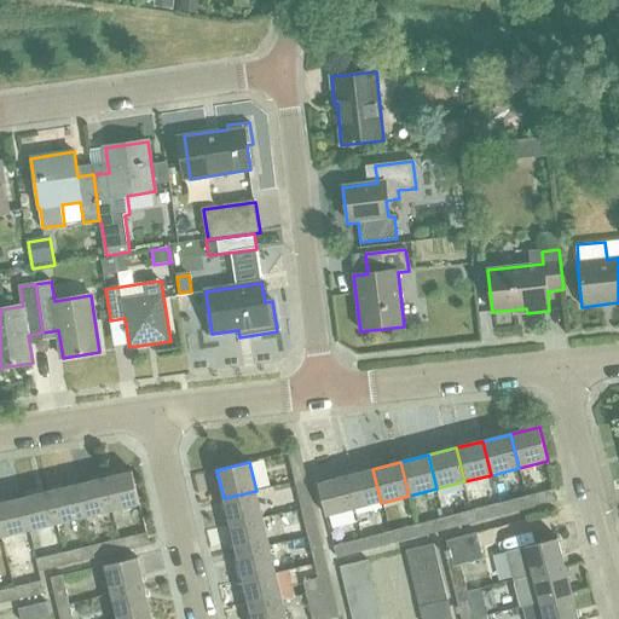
[(372,469),(346,476),(354,509),(381,503),(372,469)]
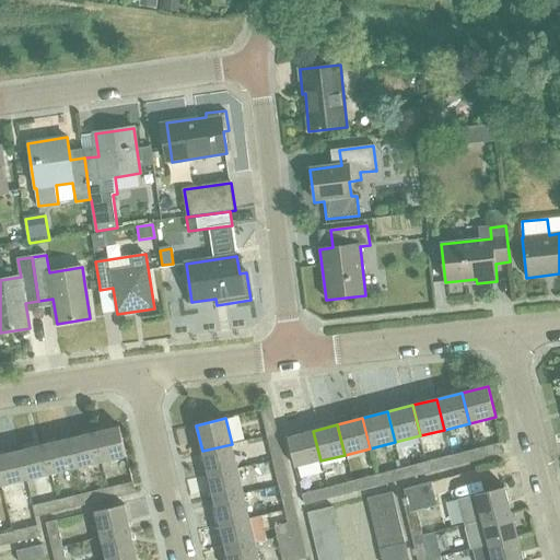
[(119,426),(94,432),(102,463),(127,456),(119,426)]
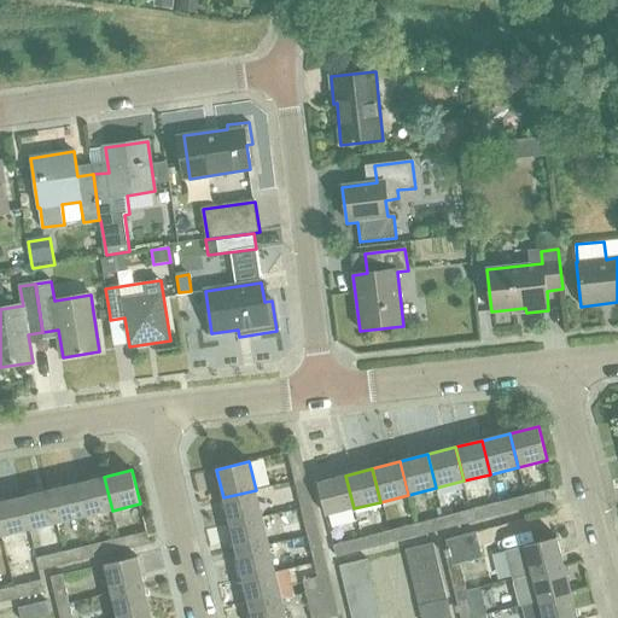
[(354,508),(345,476),(318,482),(326,516),(354,508)]
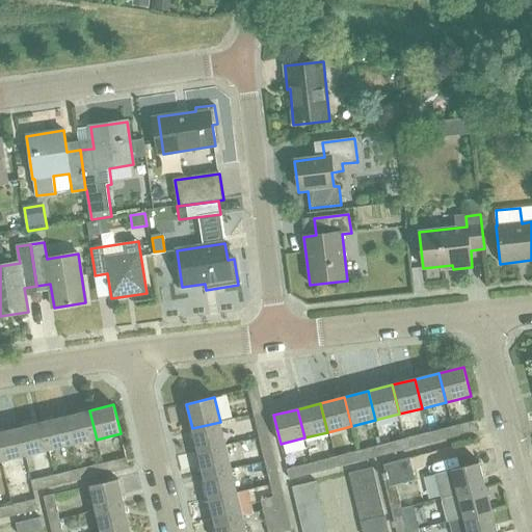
[(89,410),(65,417),(73,446),(97,440),(89,410)]
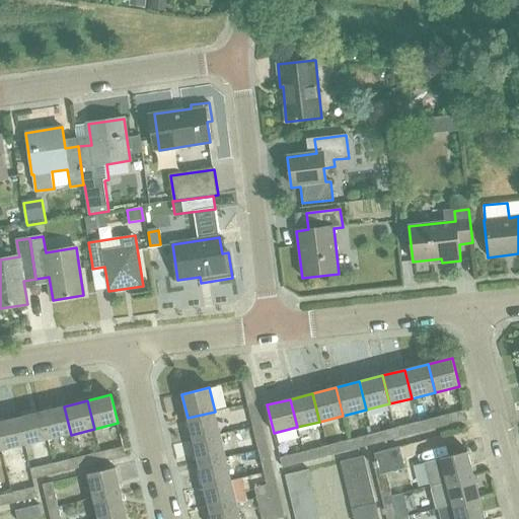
[(248,403),(253,427),(264,425),(258,401),(248,403)]
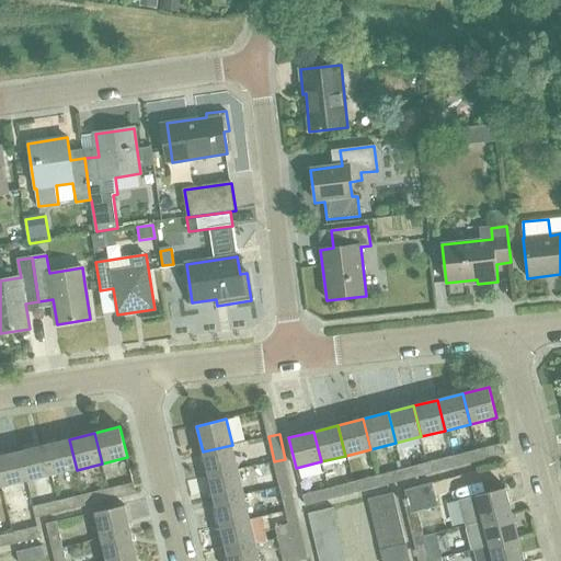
[(69,439),(44,445),(52,476),(77,470),(69,439)]
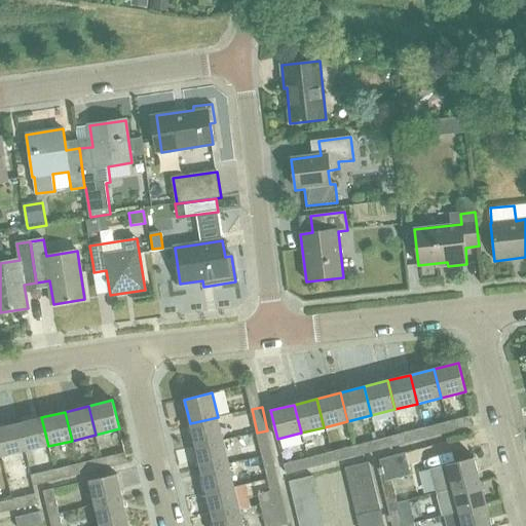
[(473,415),(446,422),(449,433),(476,425),(473,415)]
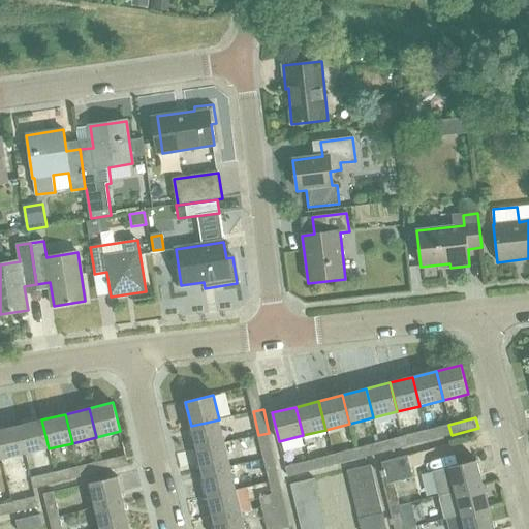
[(41,419),(19,426),(25,455),(49,448),(41,419)]
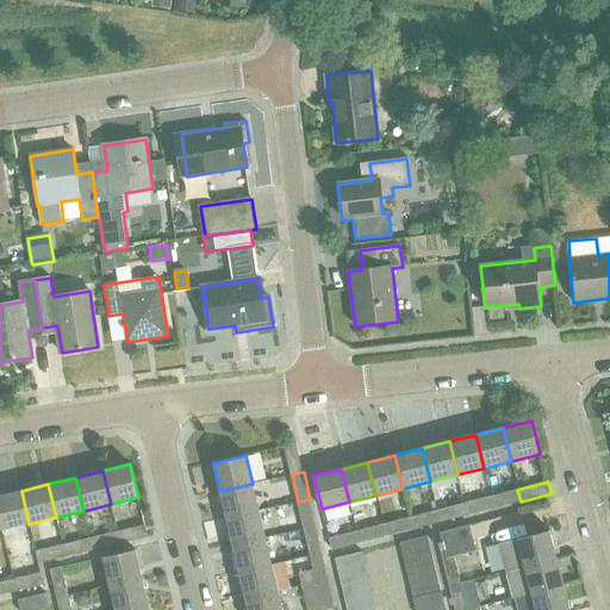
[(221,491),(226,518),(259,511),(253,484),(221,491)]
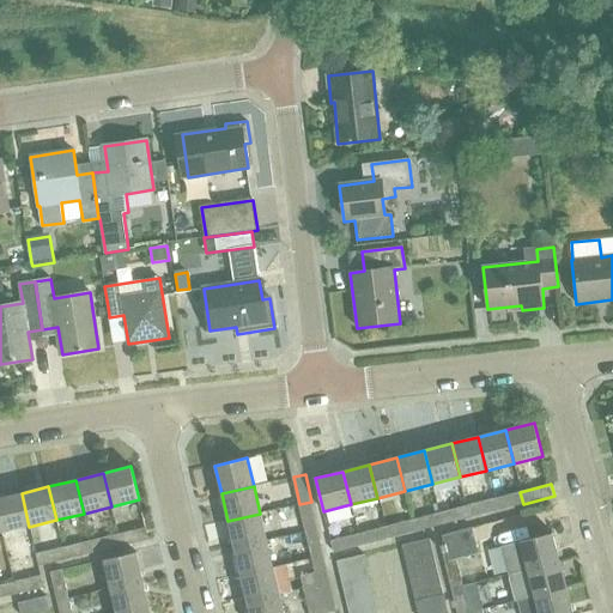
[(520,492),(493,499),(496,511),(523,504),(520,492)]
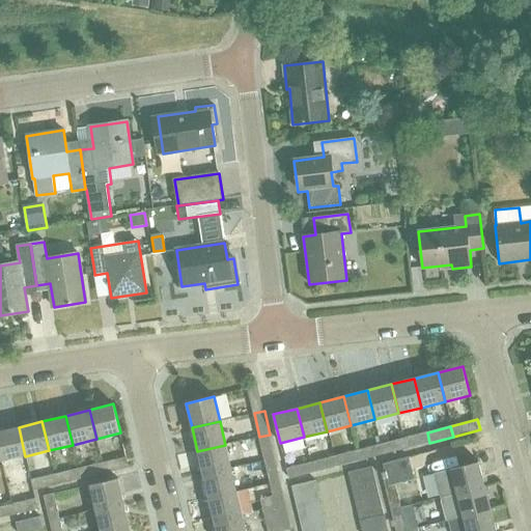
[(19,427),(0,431),(0,458),(1,463),(25,456),(19,427)]
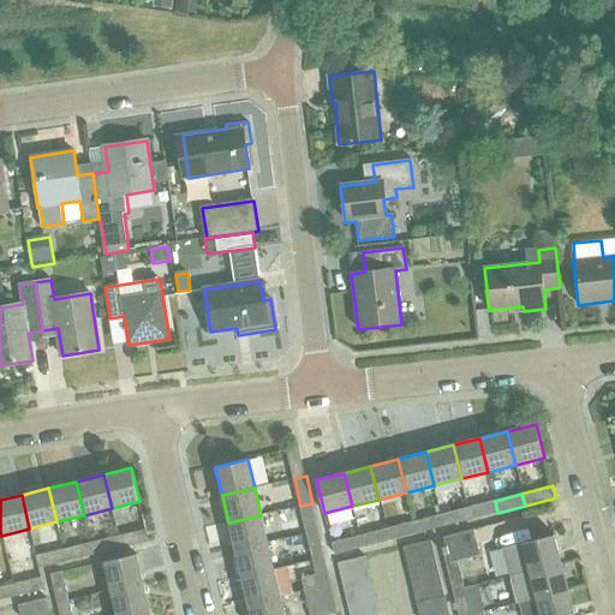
[(495,501),(467,508),(471,519),(497,513),(495,501)]
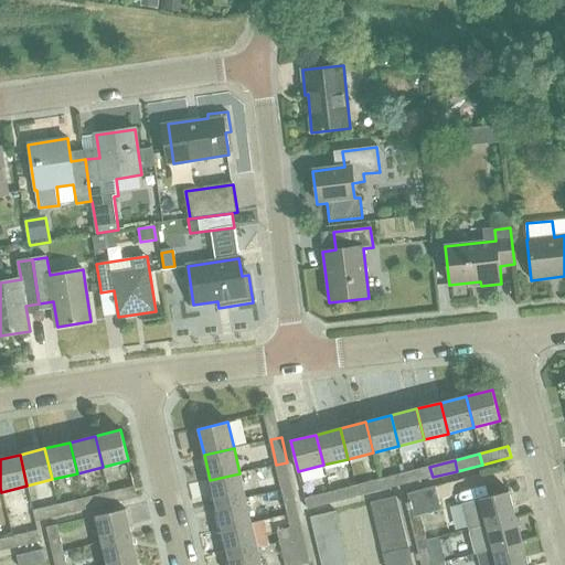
[(283,489),(283,490),(294,487),(287,462),(276,465),(283,489)]
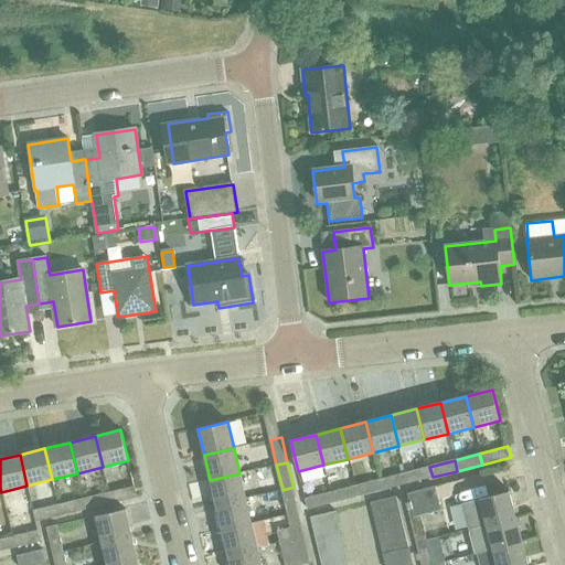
[(429,467),(404,472),(407,483),(433,477),(429,467)]
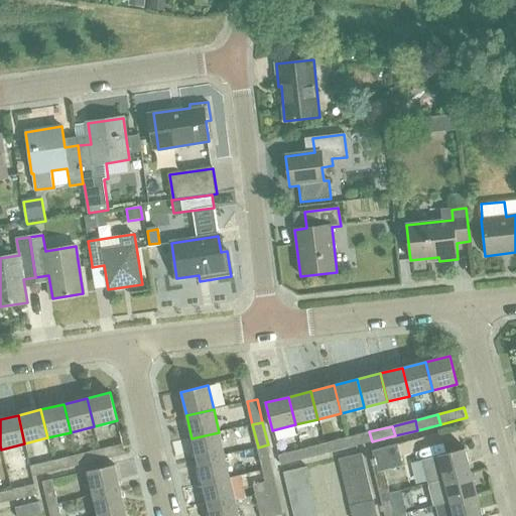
[(369,431),(347,437),(349,447),(372,441),(369,431)]
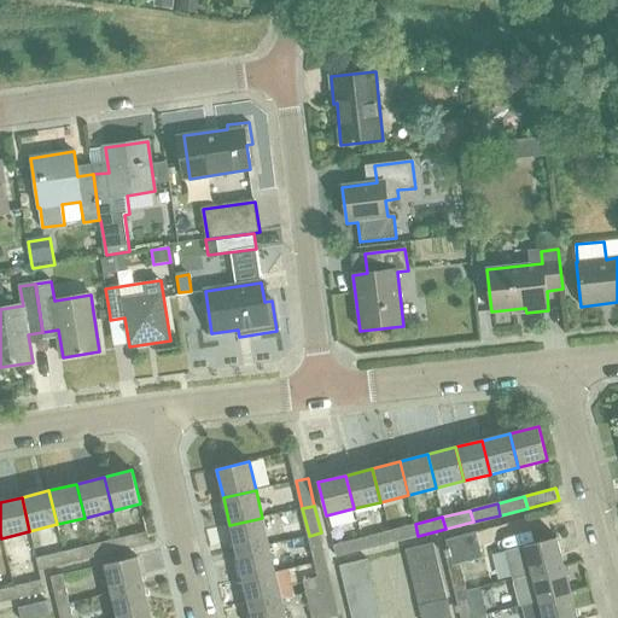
[(229,525),(235,553),(269,544),(262,518),(229,525)]
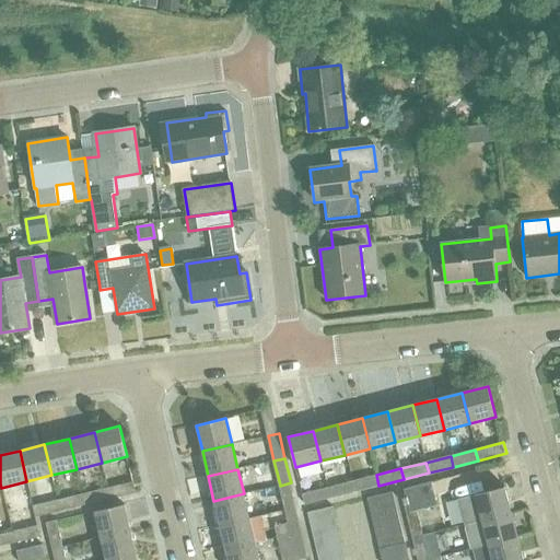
[(376,475),(351,481),(353,492),(378,486),(376,475)]
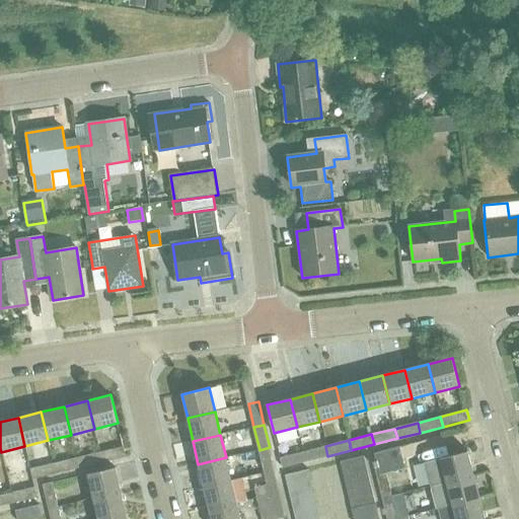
[(125,446),(99,452),(102,462),(127,456),(125,446)]
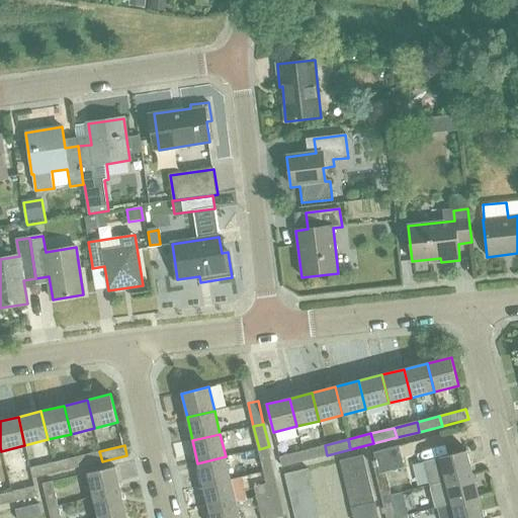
[(325,445),(303,451),(305,460),(327,455),(325,445)]
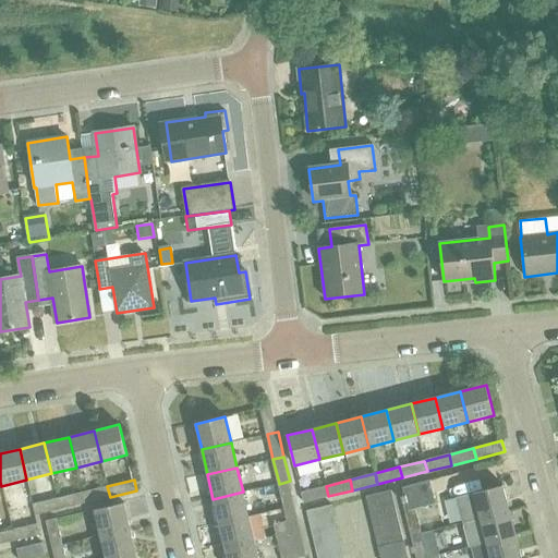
[(290,481),(279,484),(284,508),(295,506),(290,481)]
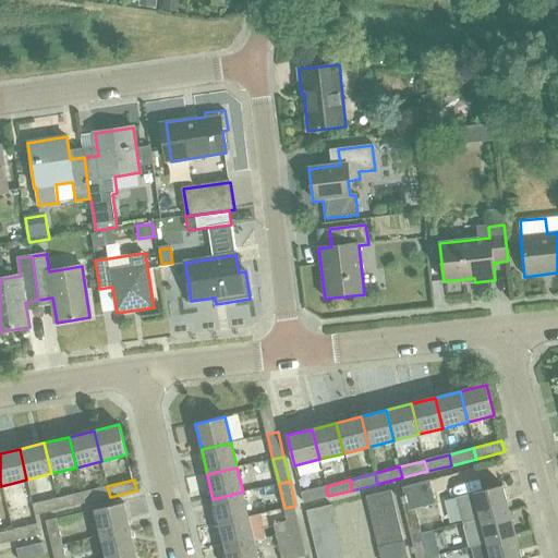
[(404,511),(405,511),(412,536),(423,533),(417,508),(435,504),(429,481),(403,487),(405,496),(401,497),(404,511)]
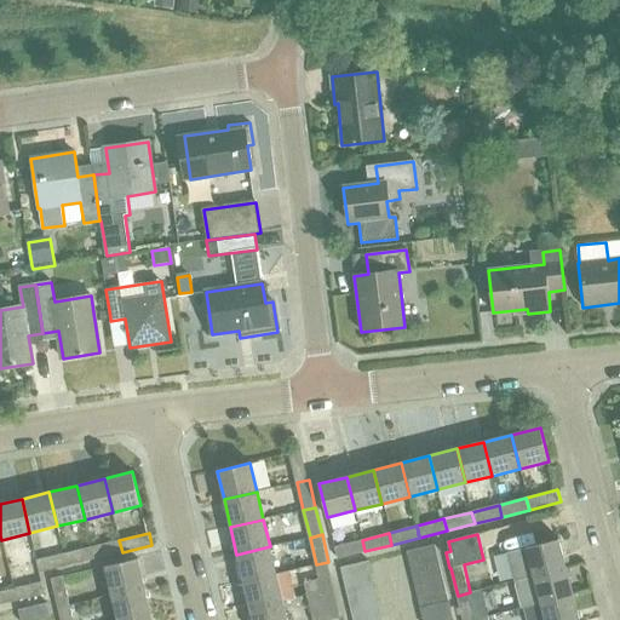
[(119,540),(91,546),(93,560),(122,552),(119,540)]
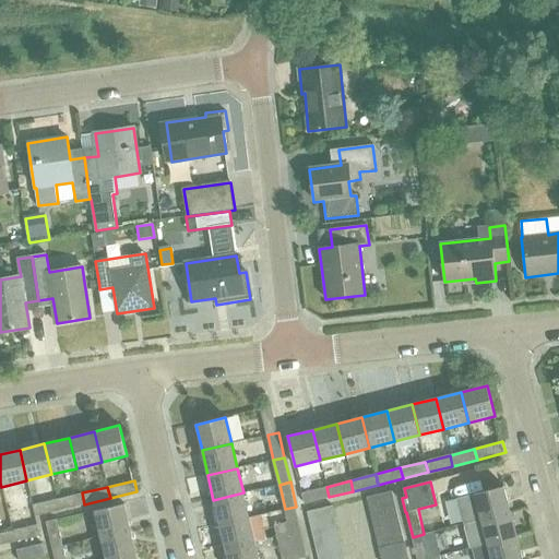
[(329,497),(326,487),(302,492),(305,503),(329,497)]
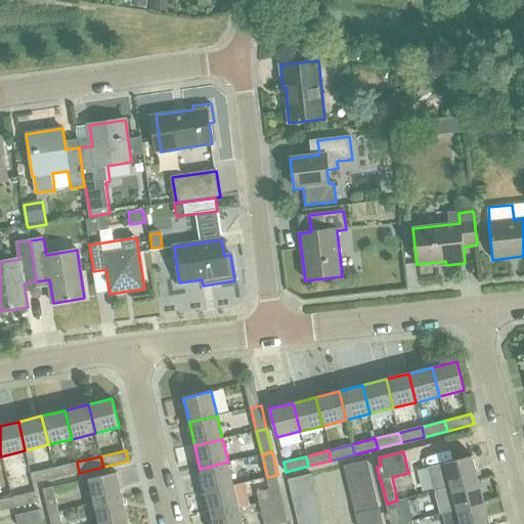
[(473,456),(444,464),(428,468),(434,491),(479,480),(473,456)]
